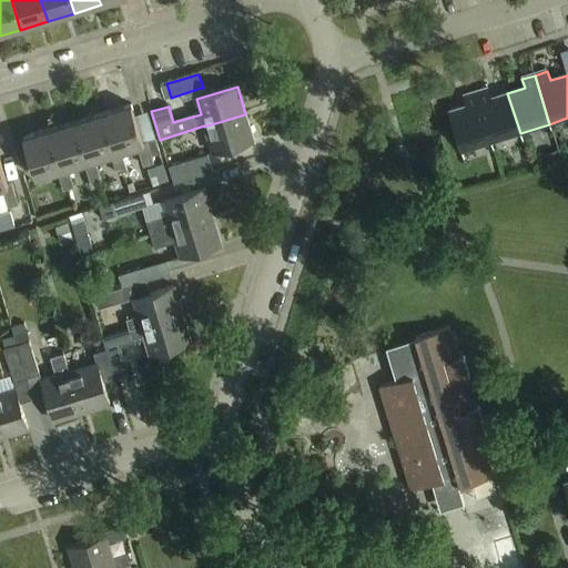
[(488,90),(476,93),(490,142),(520,133),(507,93),(492,99),(488,90)]
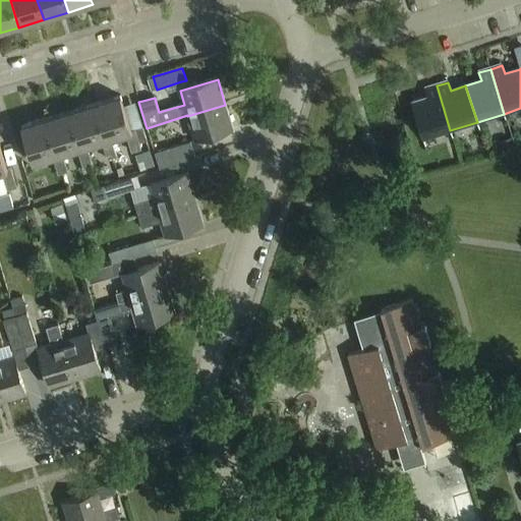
[(450,130),(437,85),(424,90),(426,98),(411,103),(422,139),(450,130)]
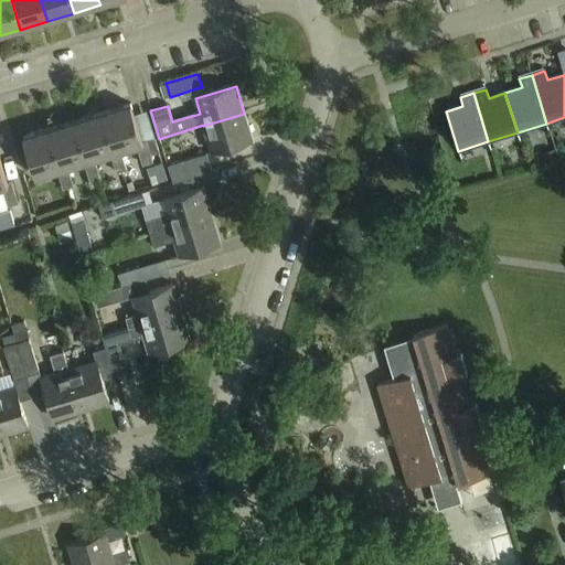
[(130,106),(104,114),(116,155),(120,153),(137,148),(142,167),(152,164),(146,142),(142,144),(130,106)]
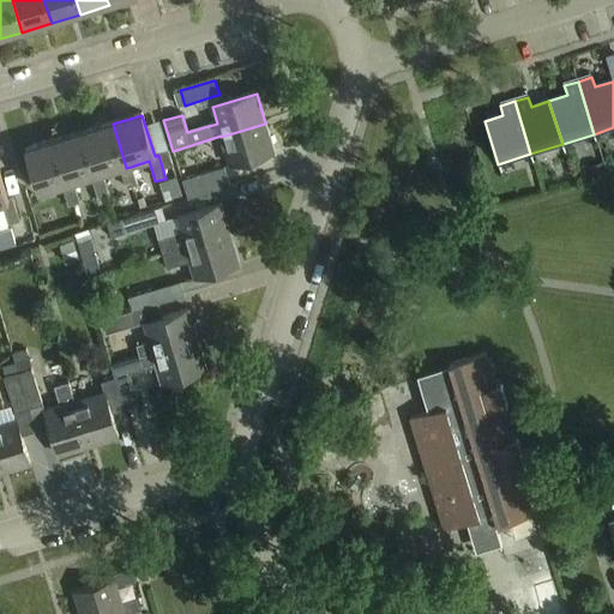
[(113,124),(84,133),(97,176),(102,175),(120,169),(126,191),(137,187),(131,167),(126,168),(113,124)]
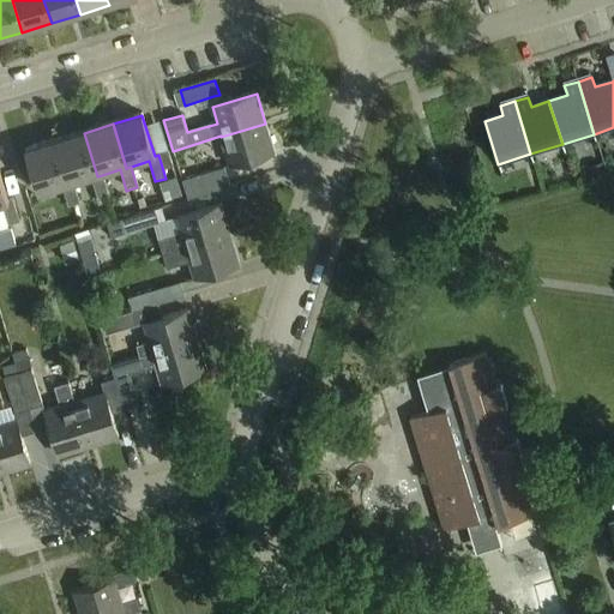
[(265,124),(221,137),(230,167),(275,154),(265,124)]
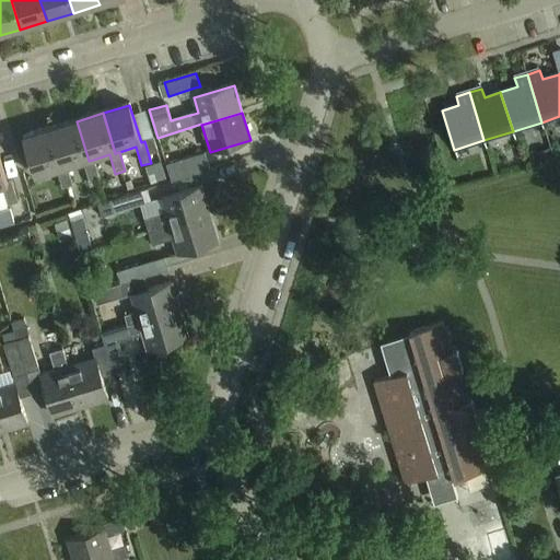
[(77,121),(49,129),(61,170),(67,167),(83,163),(89,182),(98,178),(93,160),(89,161),(77,121)]
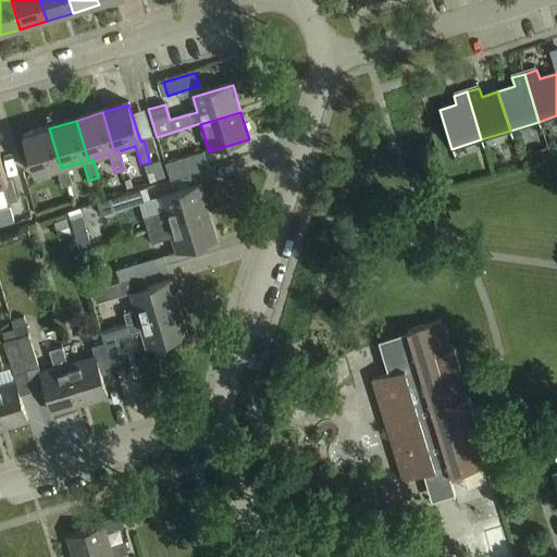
[(61,169),(49,128),(23,137),(35,176),(56,170),(62,189),(72,186),(66,166),(61,169)]
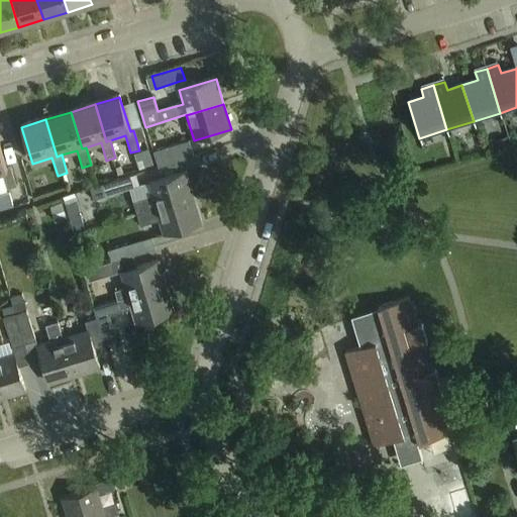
[(137,141),(145,139),(141,125),(140,125),(133,127),(137,141)]
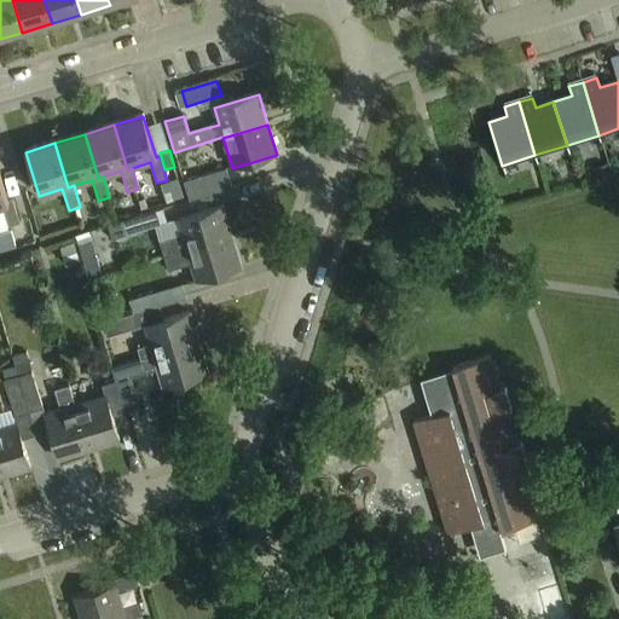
[(597,183),(611,179),(606,165),(594,168),(597,183)]
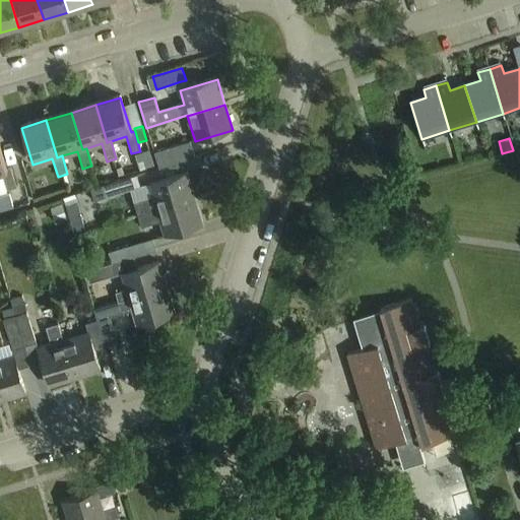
[(154,152),(159,168),(195,157),(191,142),(154,152)]
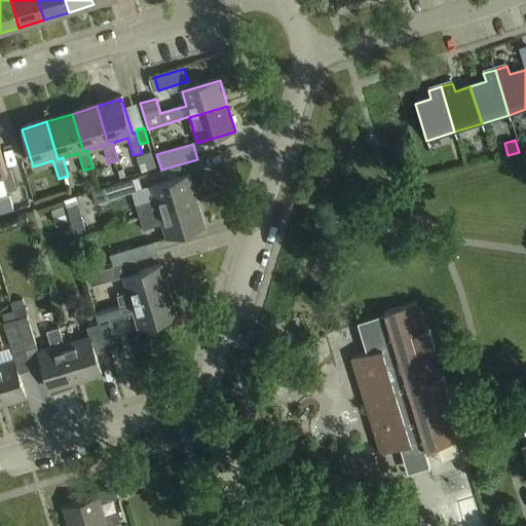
[(0,176),(1,176),(7,193),(16,191),(10,171),(7,172),(0,149),(0,176)]
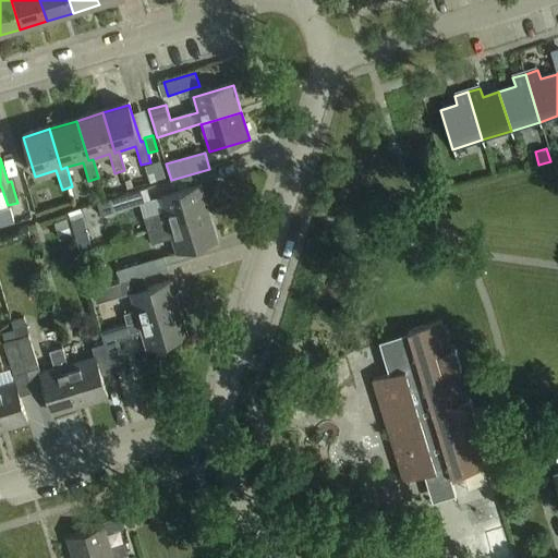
[(160,161),(145,166),(150,182),(166,178),(160,161)]
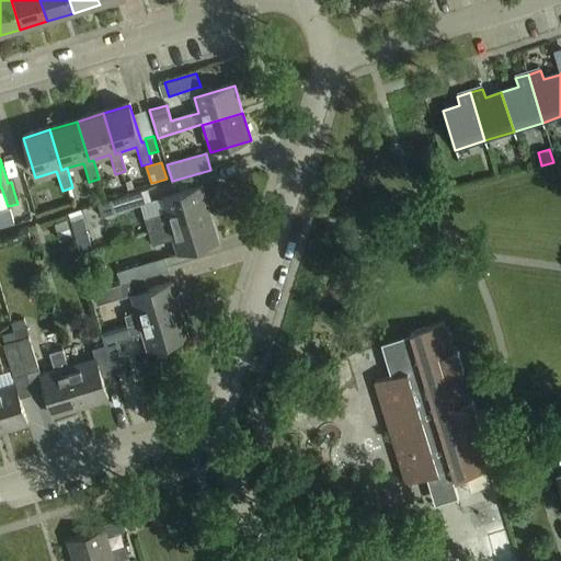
[(145,218),(149,233),(210,215),(202,187),(161,199),(164,212),(145,218)]
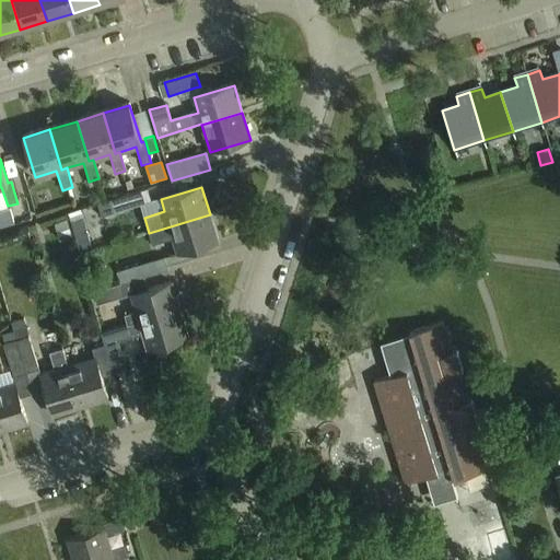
[(102,218),(116,213),(151,202),(148,189),(98,205),(102,218)]
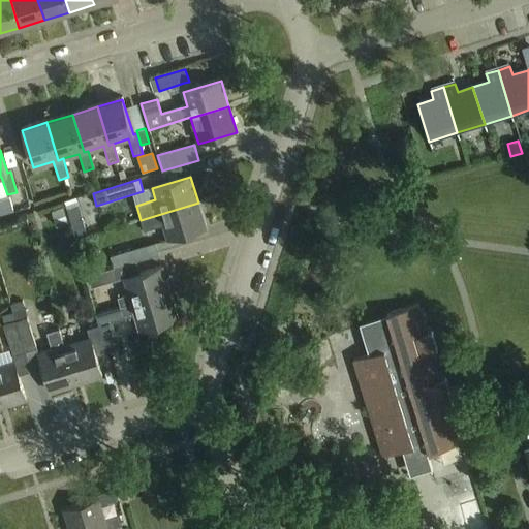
[(76,197),(65,201),(65,204),(66,209),(79,205),(78,198),(76,197)]
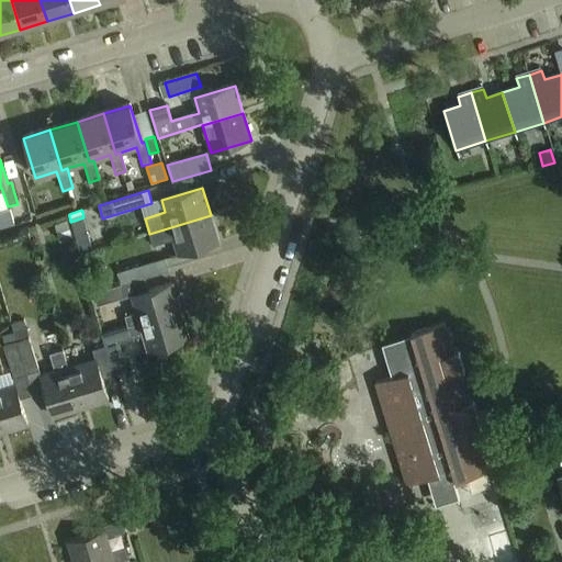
[(0,228),(14,224),(11,212),(0,214),(0,228)]
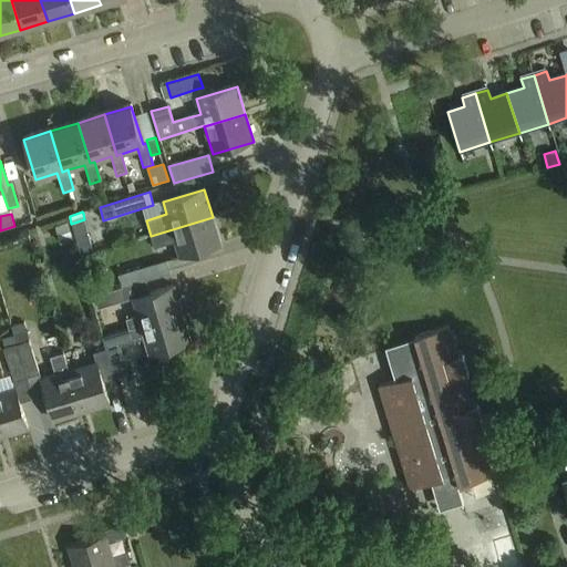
[(213,217),(151,236),(154,247),(175,240),(181,258),(222,246),(213,217)]
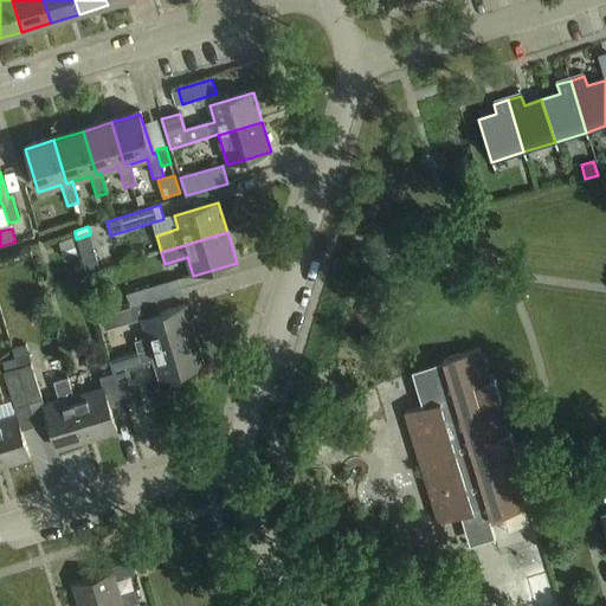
[(59,242),(65,260),(78,256),(72,237),(59,242)]
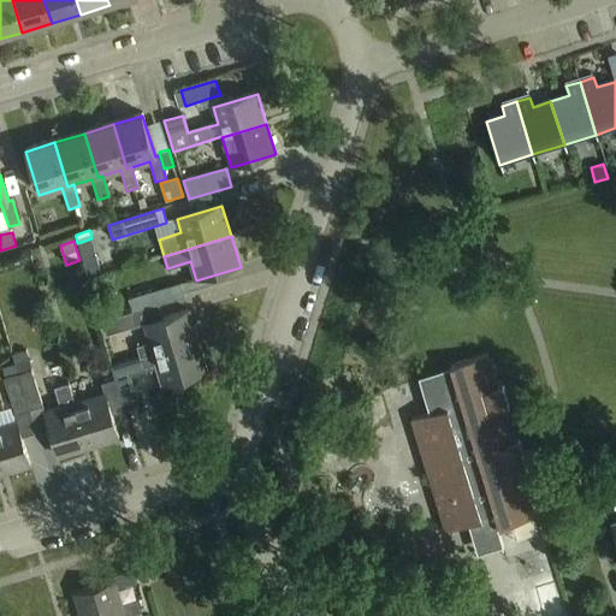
[(96,256),(82,260),(87,277),(101,273),(96,256)]
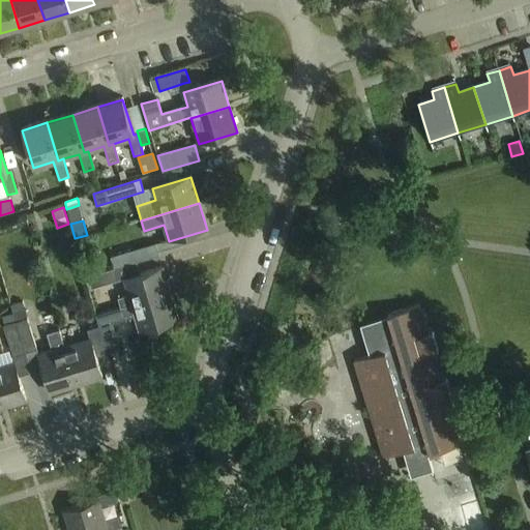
[(111,258),(115,269),(159,256),(155,244),(111,258)]
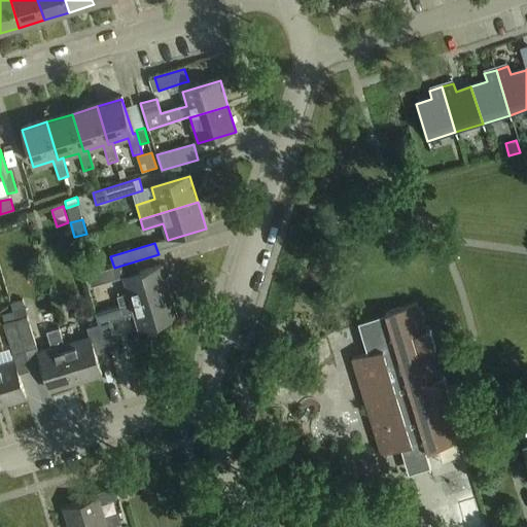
[(117,280),(114,268),(88,276),(91,288),(117,280)]
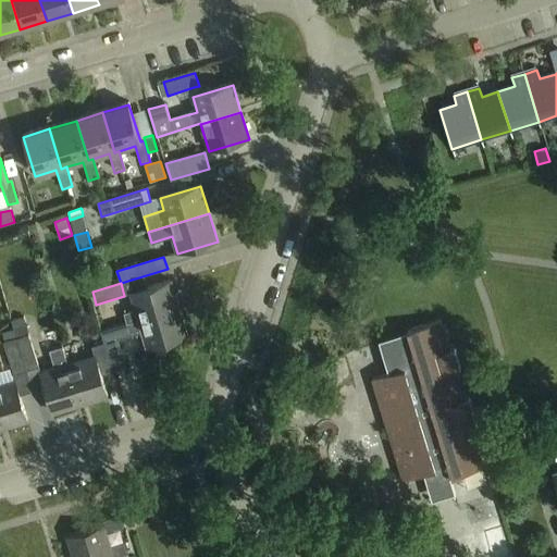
[(124,314),(127,324),(178,309),(171,283),(131,295),(135,311),(124,314)]
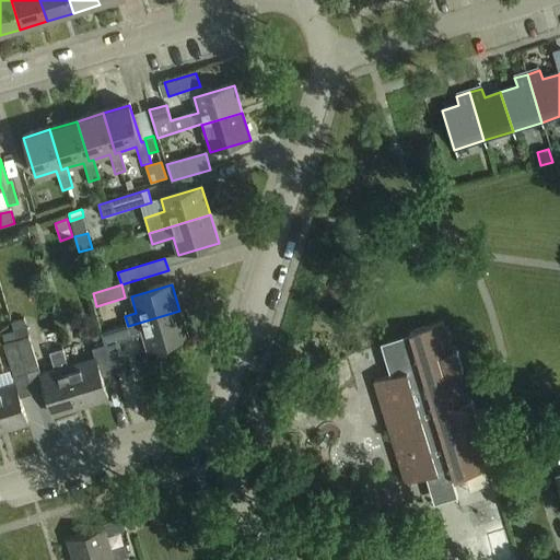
[(143,336),(148,351),(188,339),(179,311),(128,326),(103,335),(106,346),(114,374),(127,371),(119,343),(143,336)]
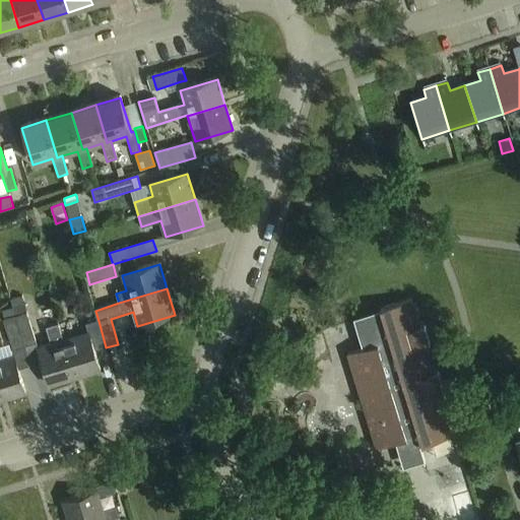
[(419,329),(410,302),(380,311),(381,314),(356,322),(365,349),(347,355),(362,401),(365,400),(373,427),(369,428),(376,449),(397,443),(404,464),(421,458),(424,464),(425,464),(419,448),(452,438),(444,409),(449,408),(446,398),(453,396),(449,381),(441,384),(438,374),(433,375),(425,348),(430,346),(425,328),(419,329)]
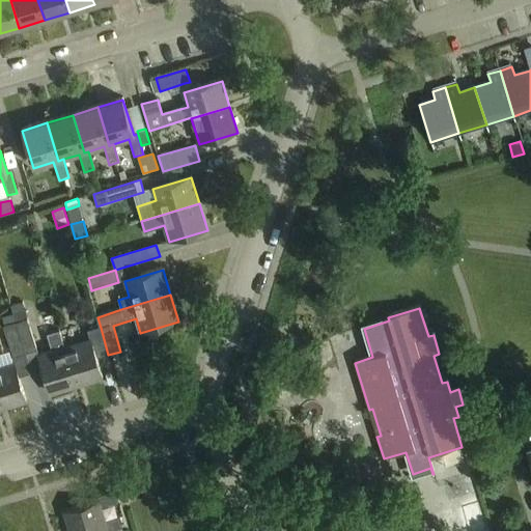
[(37,351),(28,319),(3,327),(12,358),(37,351)]
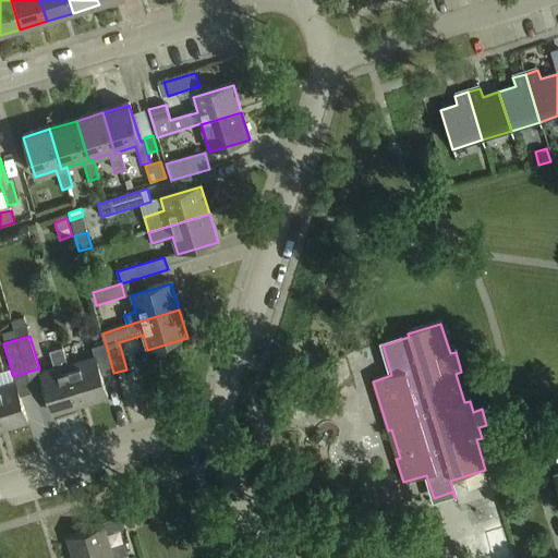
[(102,376),(113,373),(106,344),(94,348),(97,358),(69,366),(81,407),(109,398),(102,376)]
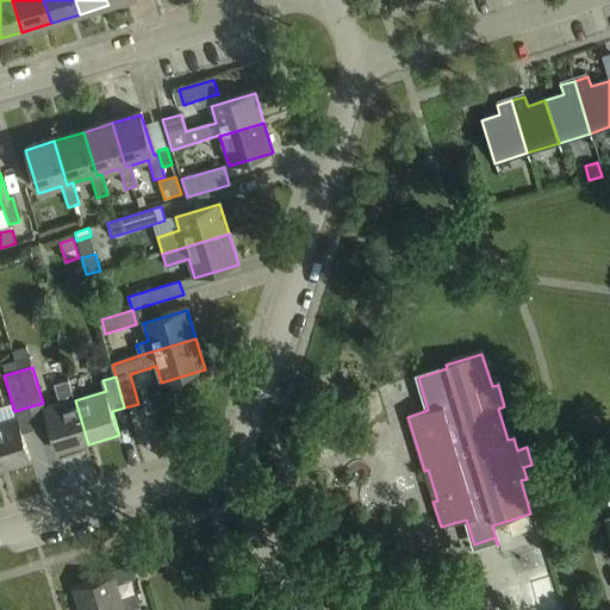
[(88,444),(75,400),(69,381),(55,386),(61,405),(45,410),(58,454),(88,444)]
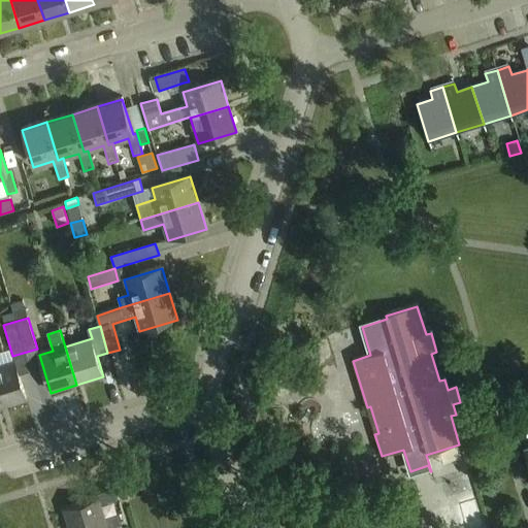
[(14,362),(0,366),(0,405),(1,408),(27,400),(14,362)]
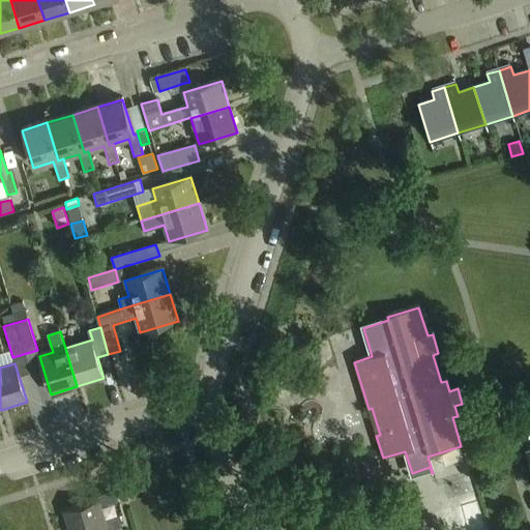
[(473,450),(465,452),(468,464),(476,462),(473,450)]
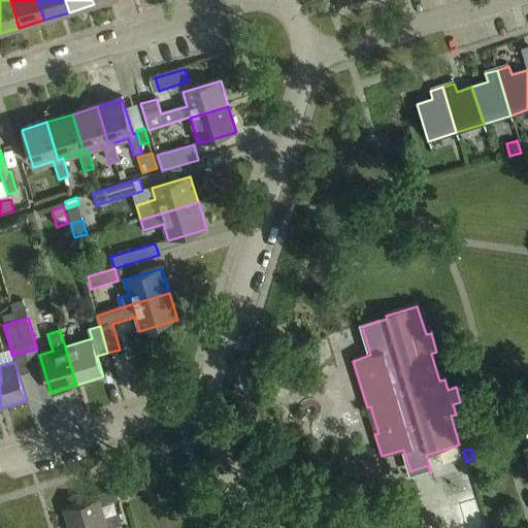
[(359,499),(376,494),(373,484),(356,489),(359,499)]
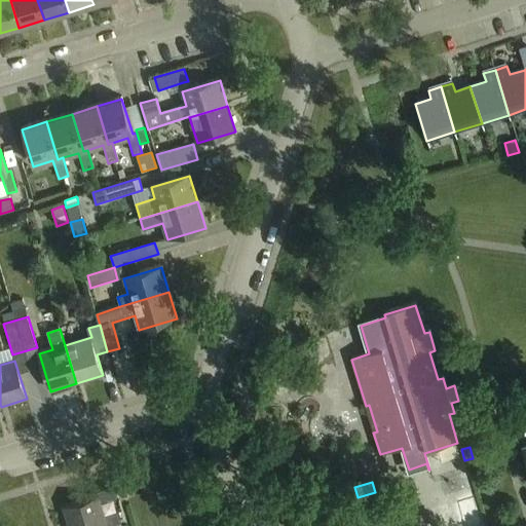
[(63,506),(68,525),(88,525),(105,521),(104,518),(99,502),(115,497),(113,487),(95,493),(96,496),(63,506)]
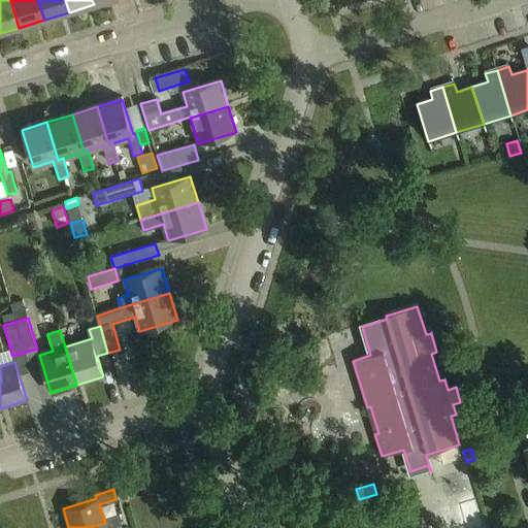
[(117,516),(104,520),(105,523),(89,527),(110,527),(120,525),(117,516)]
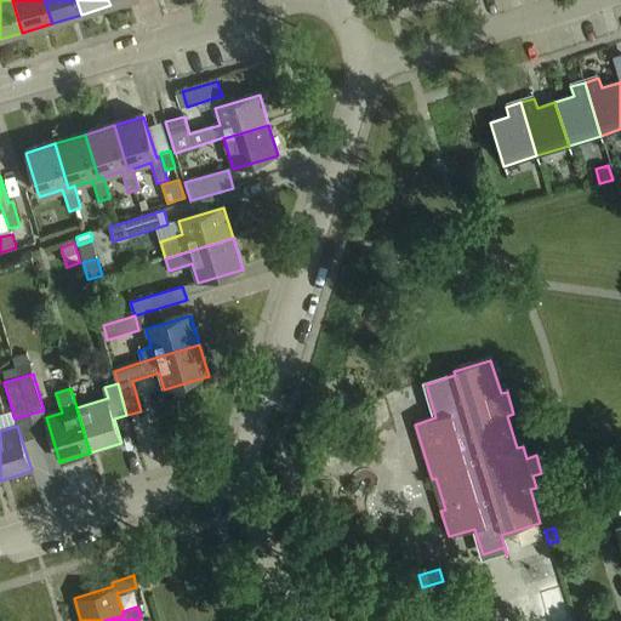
[(391,620),(426,620),(433,619),(429,609),(391,620)]
